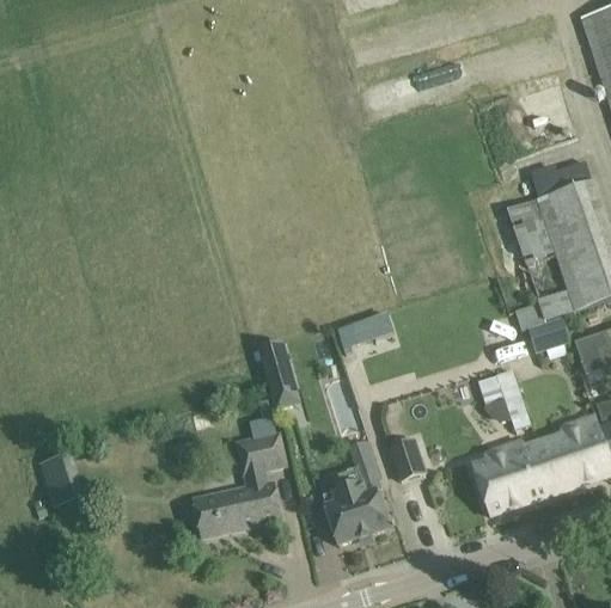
[(610,7),(582,18),(610,105),(610,7)]
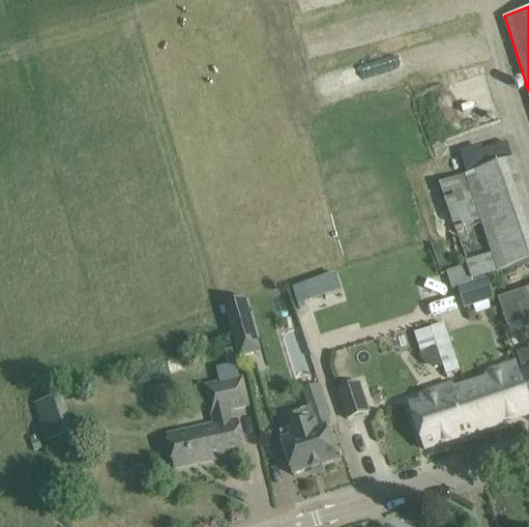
[(303,301),(340,288),(334,271),(291,287),(298,306),(304,304),(303,301)]
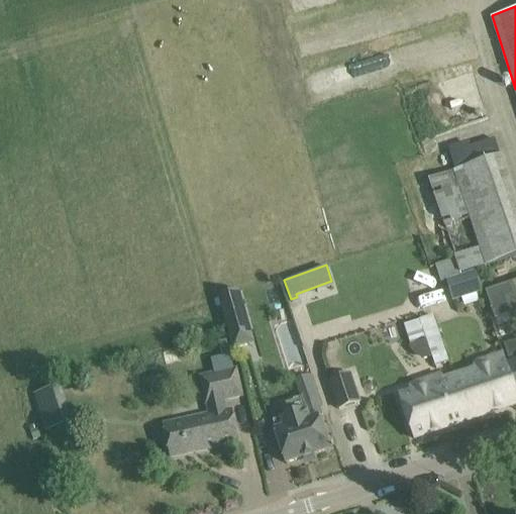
[(474,268),(458,273),(444,278),(450,296),(480,287),(474,268)]
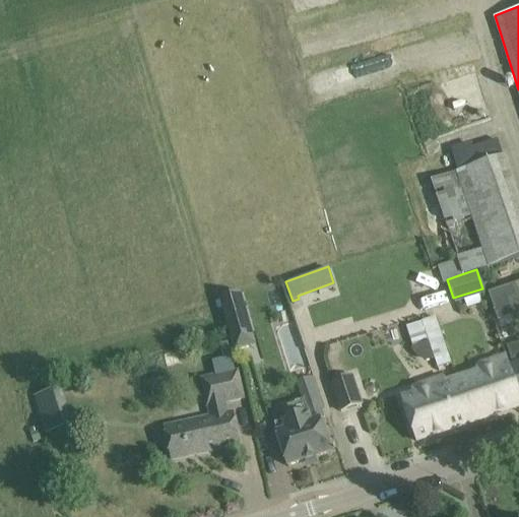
[(518,280),(489,291),(498,318),(512,313),(514,318),(518,316),(518,280)]
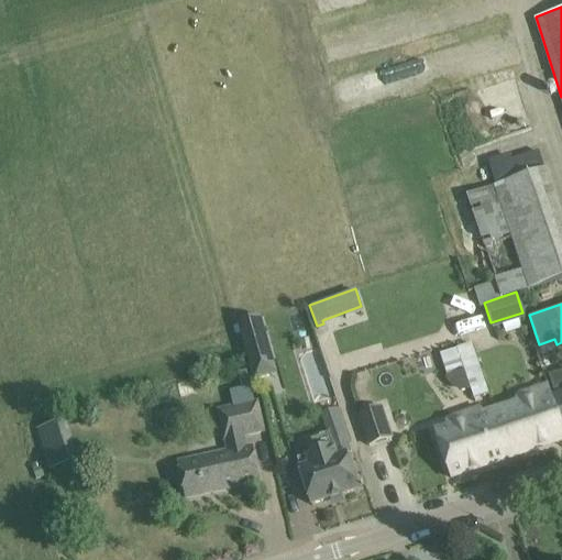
[(275,371),(262,324),(241,330),(254,376),(275,371)]
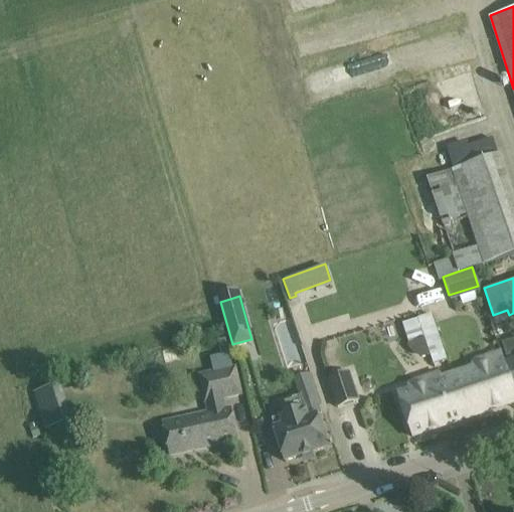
[(417,314),(424,336),(434,362),(447,358),(431,310),(417,314)]
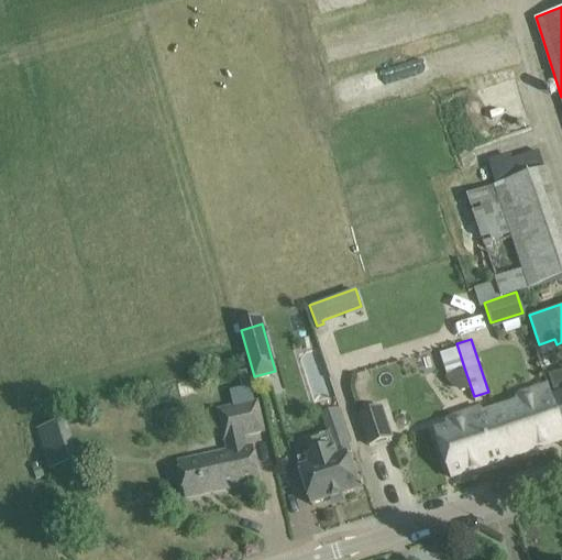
[(447,373),(464,368),(456,343),(439,350),(447,373)]
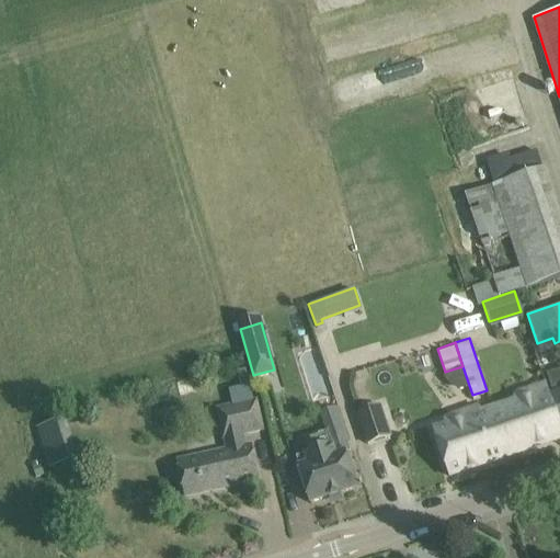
[(244,367),(236,371),(240,385),(249,383),(244,367)]
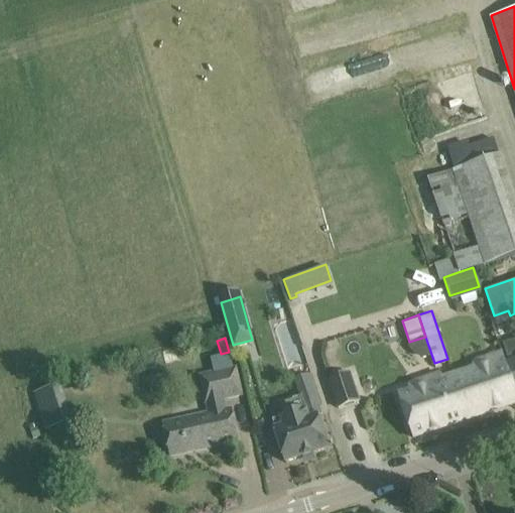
[(514,352),(514,339),(502,344),(506,356),(514,352)]
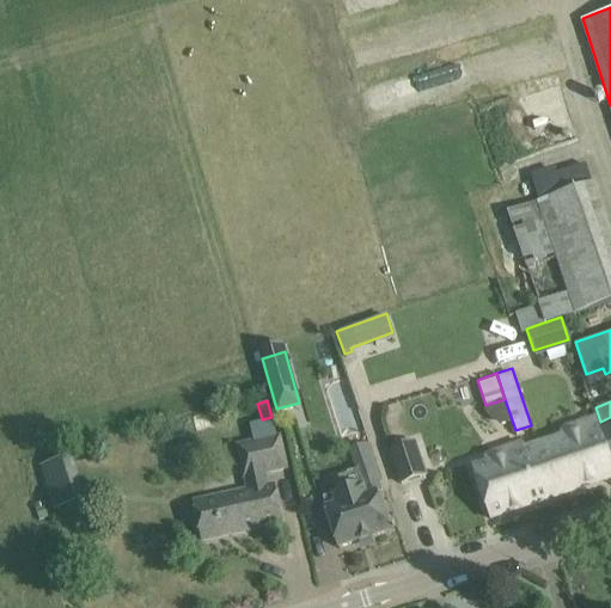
[(538,501),(610,476),(610,467),(596,422),(520,447),(538,501)]
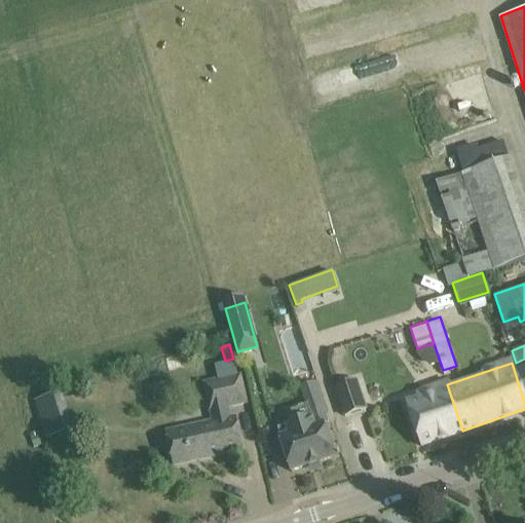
[(524,363),(514,367),(512,363),(524,402),(524,363)]
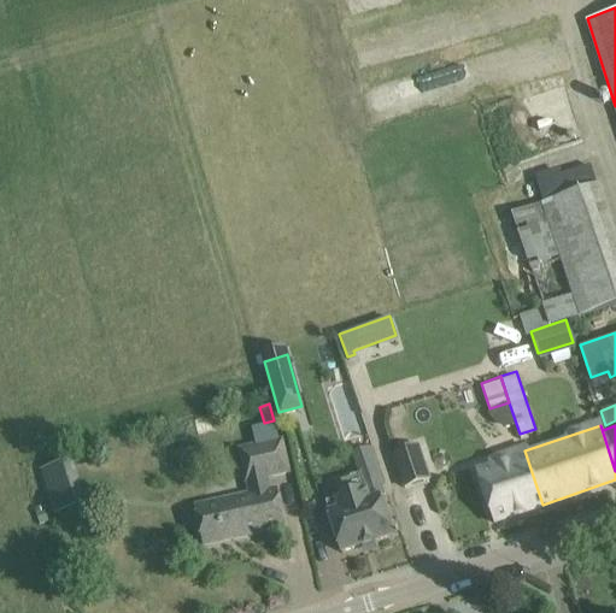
[(281,440),(281,438),(239,447),(246,479),(247,478),(250,491),(194,504),(203,543),(285,525),(276,485),(269,488),(265,475),(288,470),(281,440)]
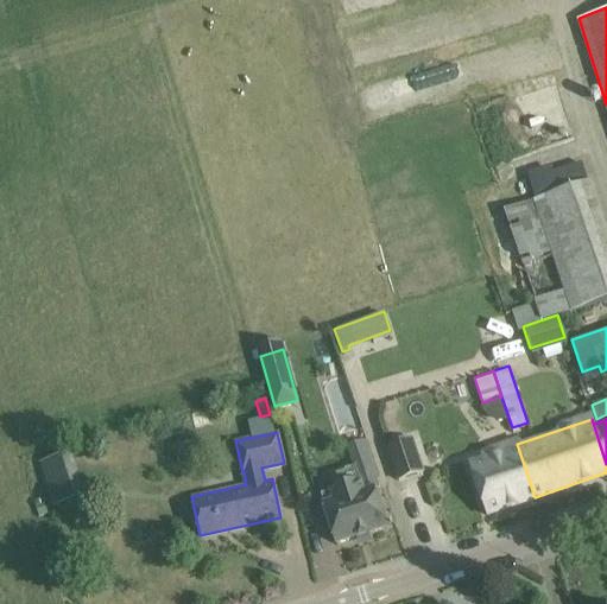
[(422,470),(411,437),(386,445),(397,478),(422,470)]
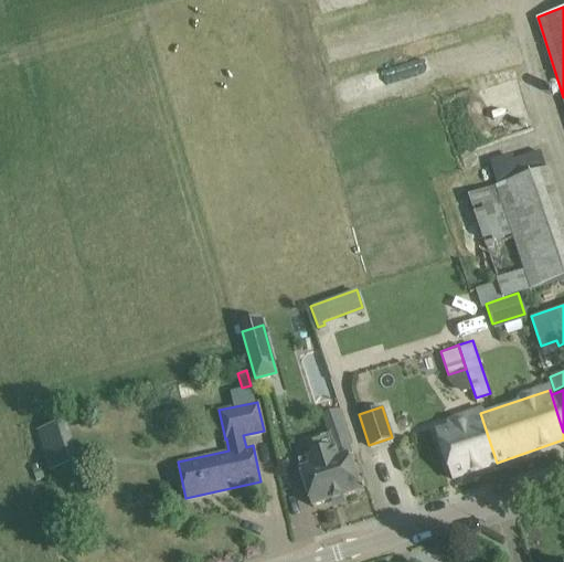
[(451,477),(497,463),(480,413),(435,428),(451,477)]
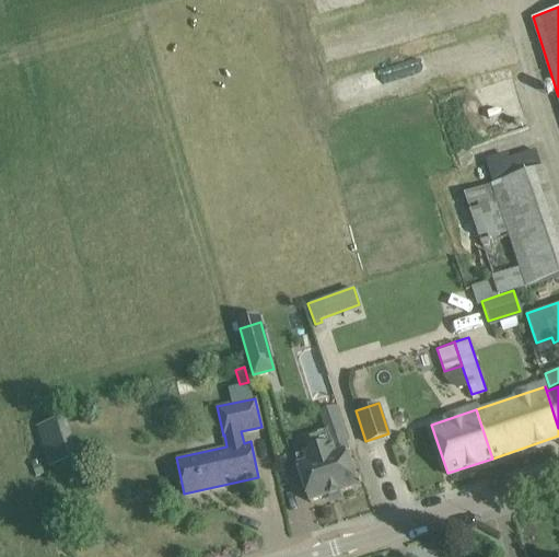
[(35,422),(44,459),(72,451),(62,415),(35,422)]
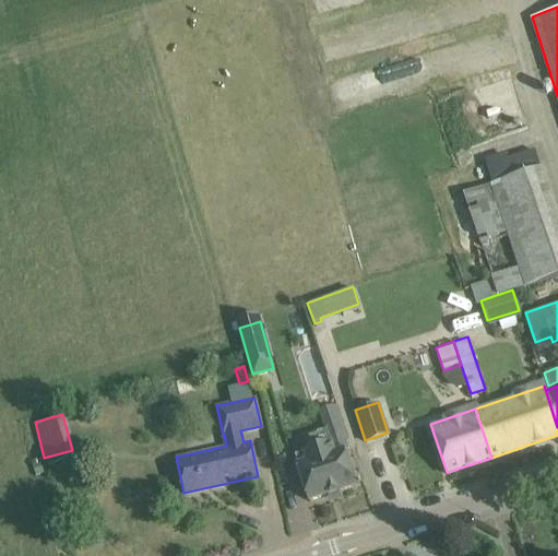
[(325,429),(300,437),(304,450),(294,453),(297,462),(308,499),(354,484),(343,448),(333,451),(330,441),(325,429)]
